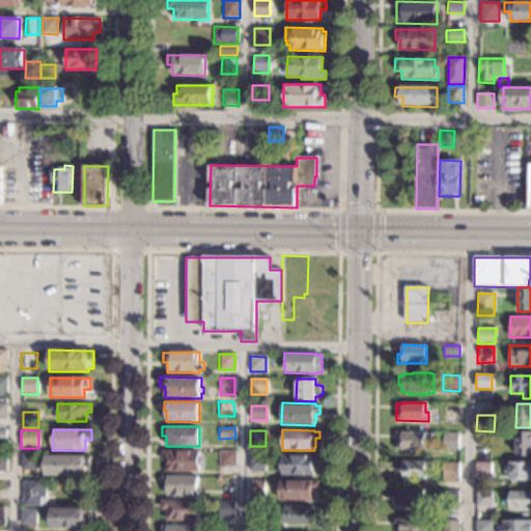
[(425,450),(416,450),(416,452),(412,452),(412,450),(396,450),(396,432),(401,432),(401,431),(425,432),(425,450)]
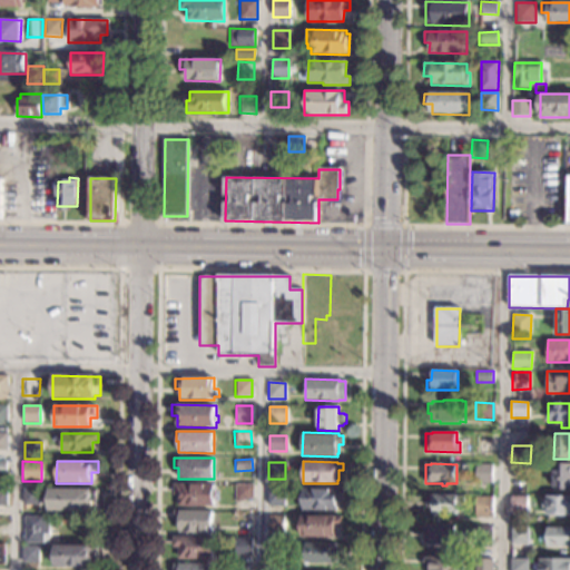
[(524,463),(524,474),(510,473),(511,463),(524,463)]
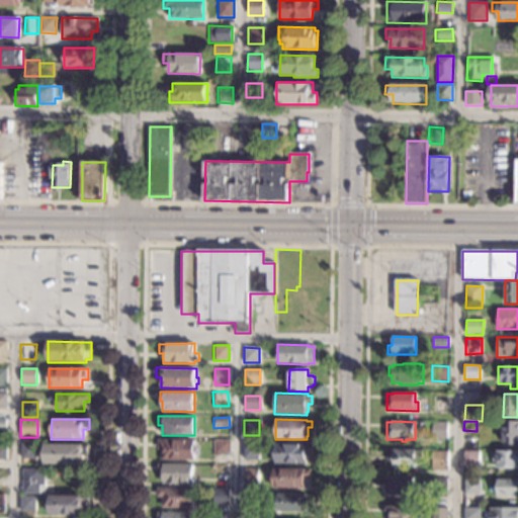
[(447,434),(433,434),(433,422),(448,422),(447,434)]
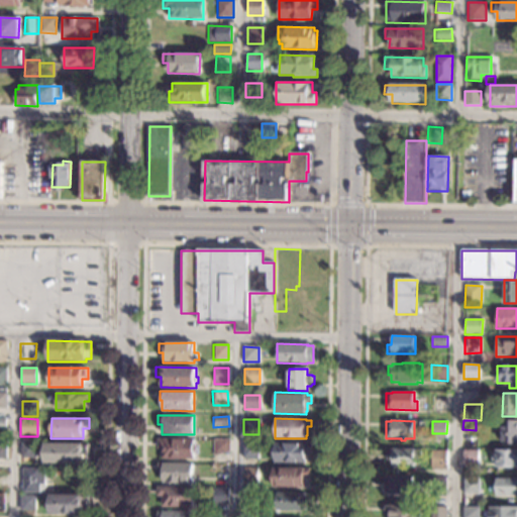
[(516,444),(502,444),(503,421),(516,421),(516,444)]
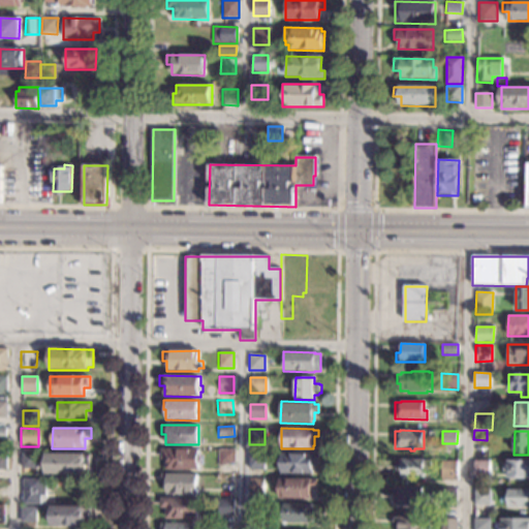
[(198,470),(165,470),(165,460),(160,460),(160,448),(198,449),(198,470)]
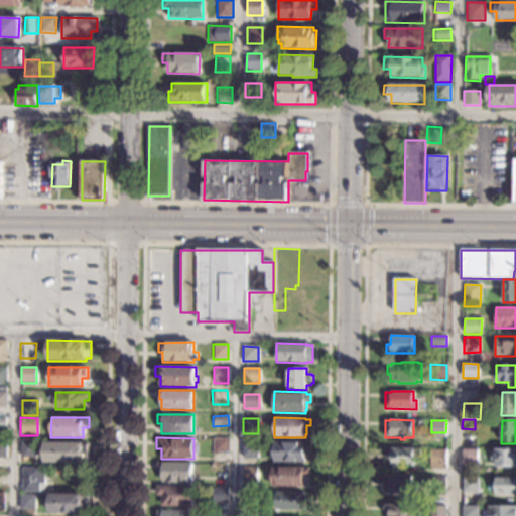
[(228,452),(213,456),(213,438),(228,438),(228,452)]
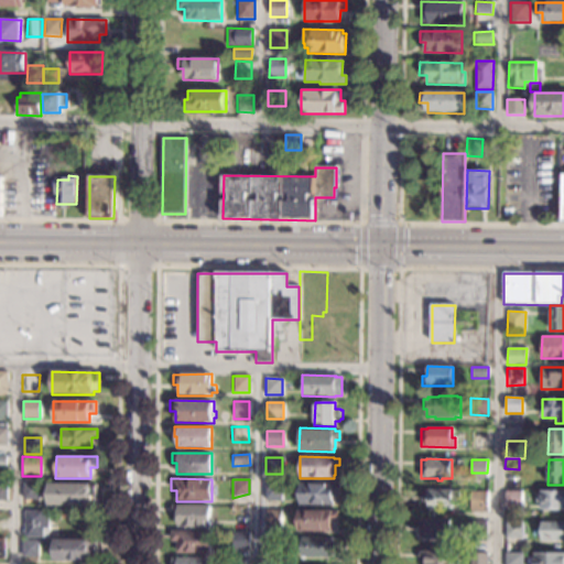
[(40,499),(23,499),(23,483),(40,484),(40,499)]
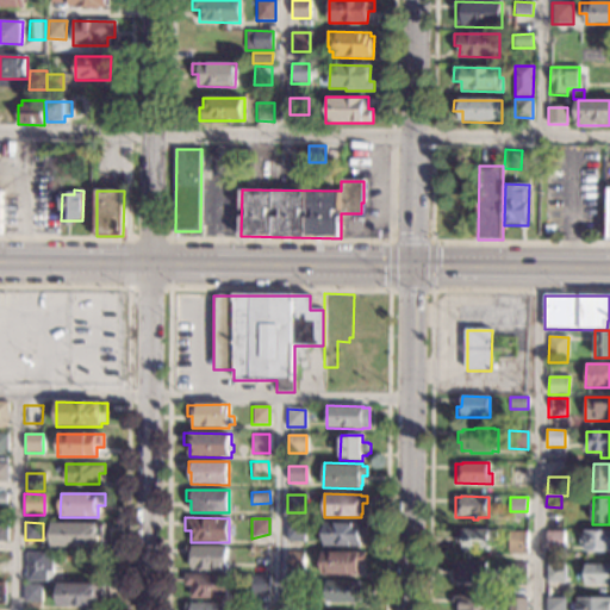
[(366,535),(360,535),(360,547),(323,546),(323,522),(366,523),(366,535)]
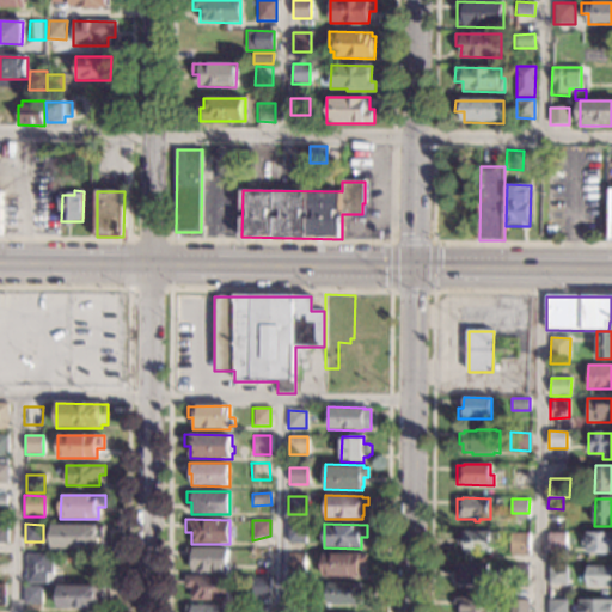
[(305,543),(286,543),(287,525),(288,525),(305,525),(305,543)]
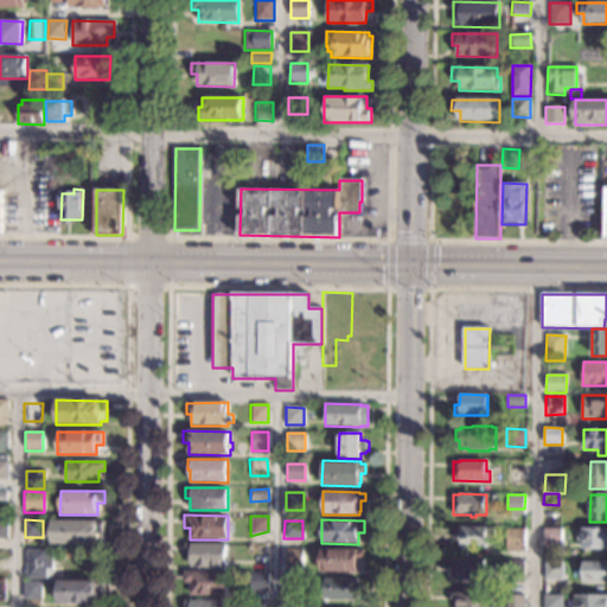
[(104,544),(51,544),(51,522),(104,522),(104,544)]
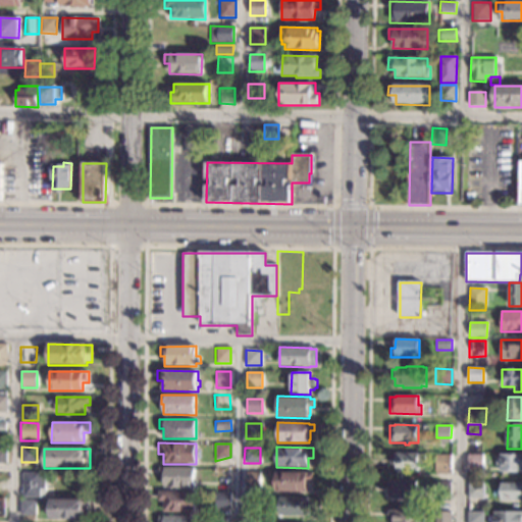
[(425,455),(425,463),(419,463),(419,471),(395,470),(395,465),(392,465),(393,459),(395,459),(395,454),(425,455)]
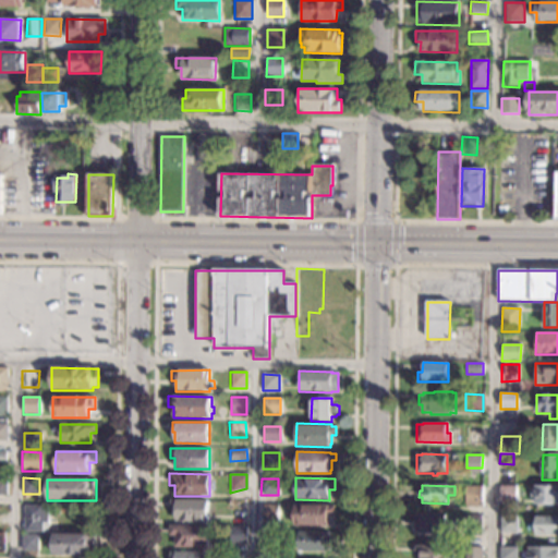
[(482,508),(464,508),(464,486),(482,487),(482,508)]
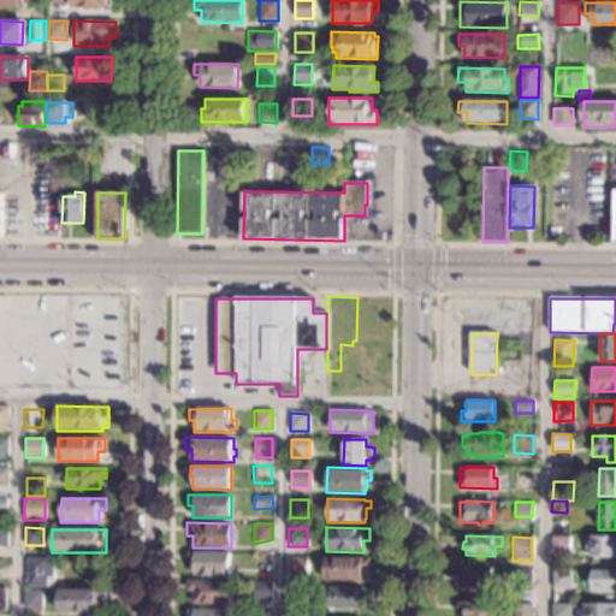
[(569,554),(552,554),(552,537),(569,537),(569,554)]
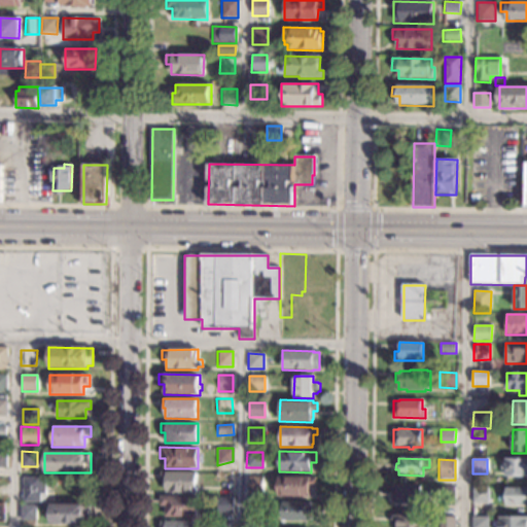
[(526,478),(504,478),(504,470),(500,470),(500,461),(503,461),(503,459),(526,459),(526,478)]
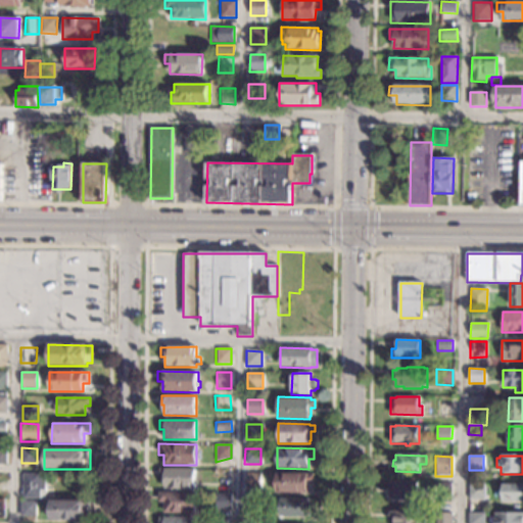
[(194,481),(196,481),(196,488),(181,488),(181,490),(171,490),(171,488),(163,488),(163,477),(159,477),(159,469),(194,469),(194,481)]
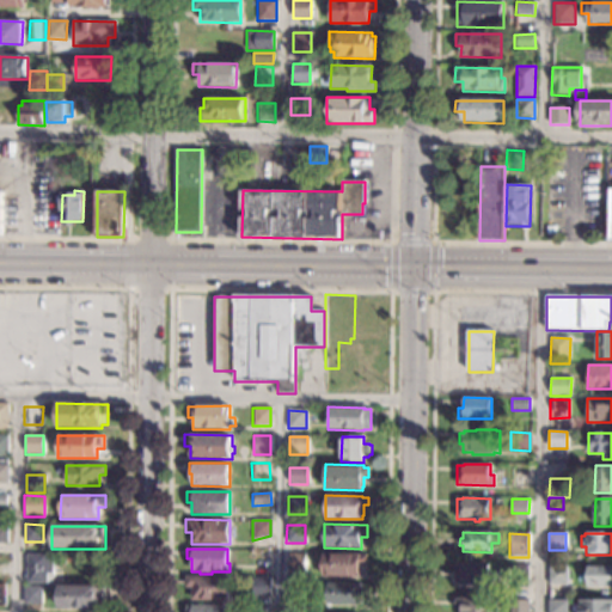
[(270,550),(270,568),(251,568),(252,550),(270,550)]
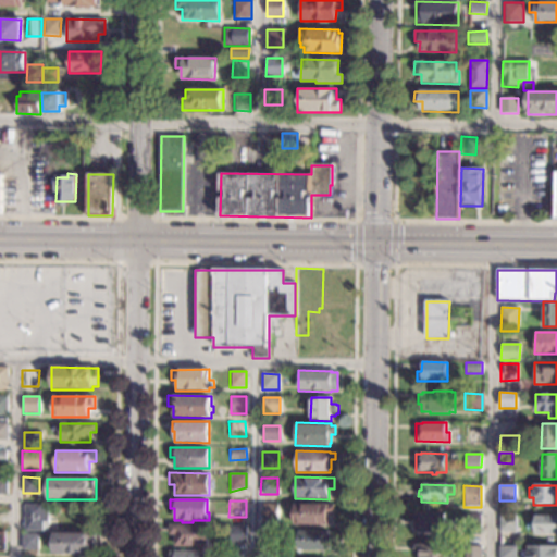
[(48,531),(24,531),(24,505),(48,504),(48,531)]
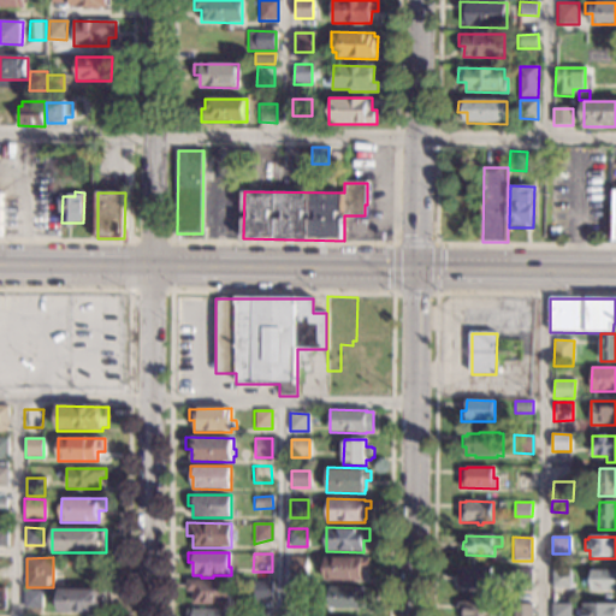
[(369,569),(363,569),(363,579),(362,579),(361,581),(353,581),(325,580),(325,557),(369,557),(369,569)]
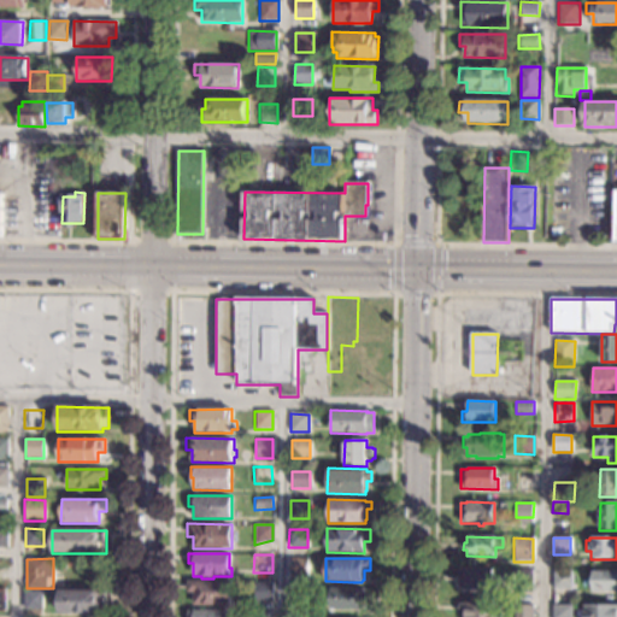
[(307,577),(291,579),(291,559),(307,559),(307,577)]
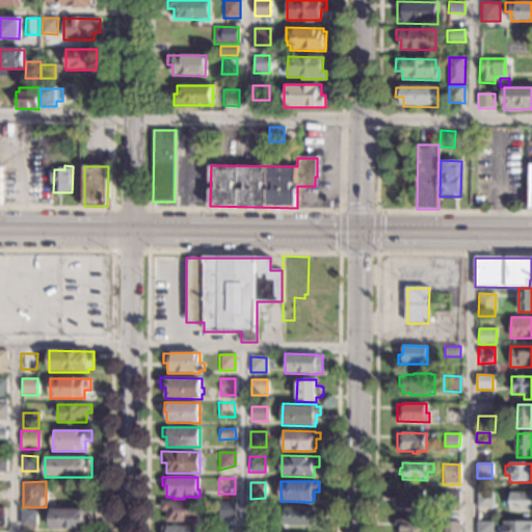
[(425,509),(396,509),(396,490),(425,490),(425,509)]
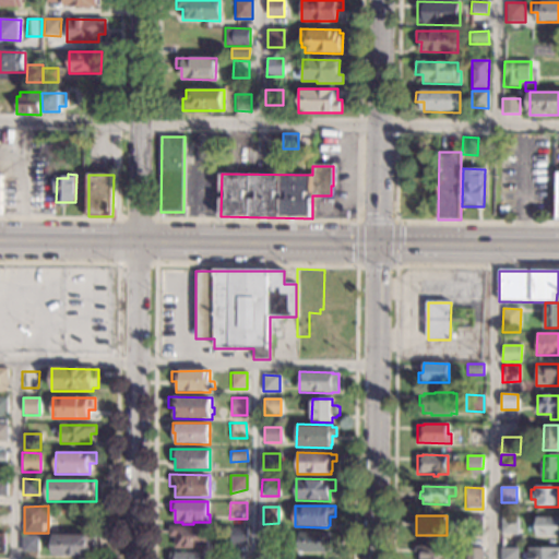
[(482,516),(482,531),(463,531),(463,516),(482,516)]
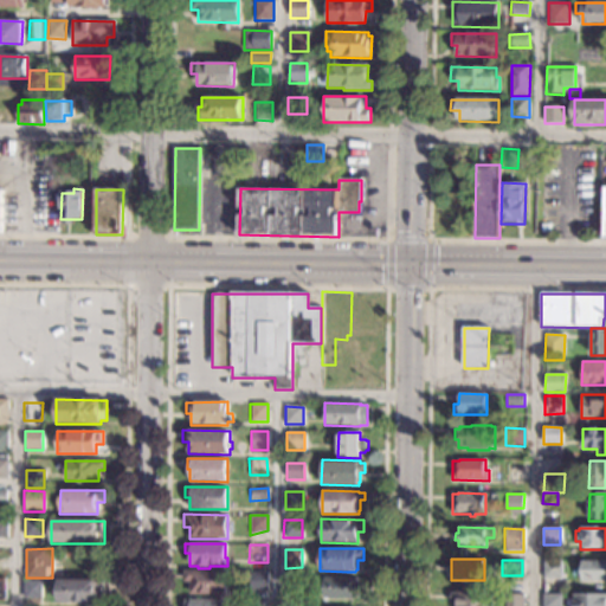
[(561,579),(543,579),(543,561),(561,561),(561,579)]
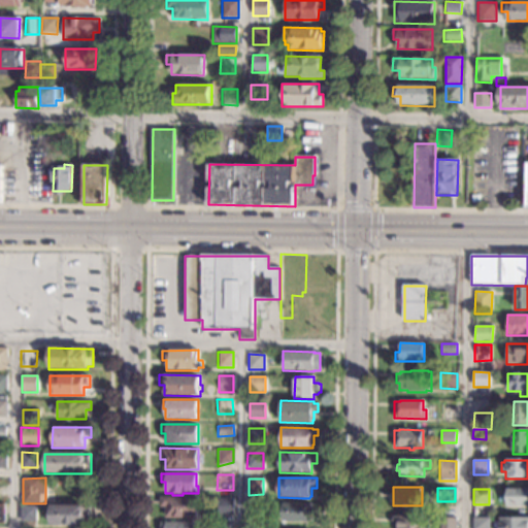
[(527,506),(506,506),(506,489),(527,489),(527,506)]
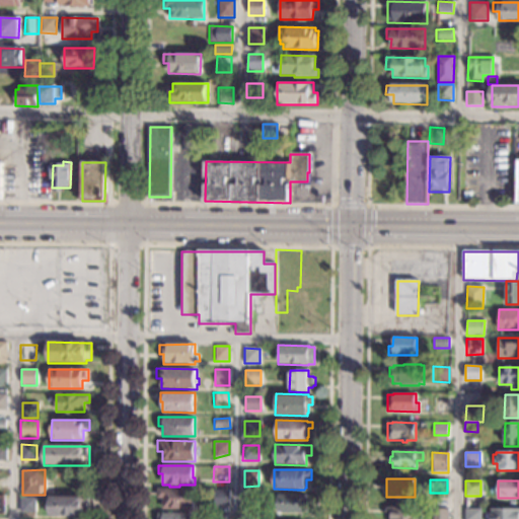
[(194,489),(194,509),(161,509),(161,499),(157,499),(157,489),(194,489)]
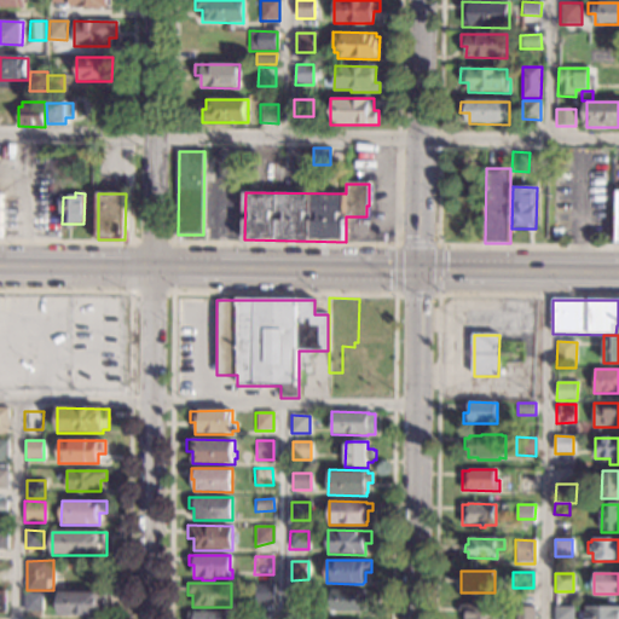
[(272,602),(255,603),(255,585),(272,584),(272,602)]
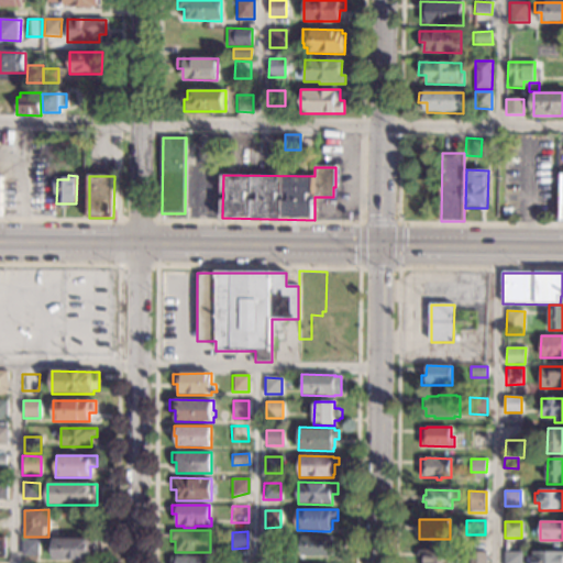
[(333,556),(300,556),(300,537),(333,537),(333,556)]
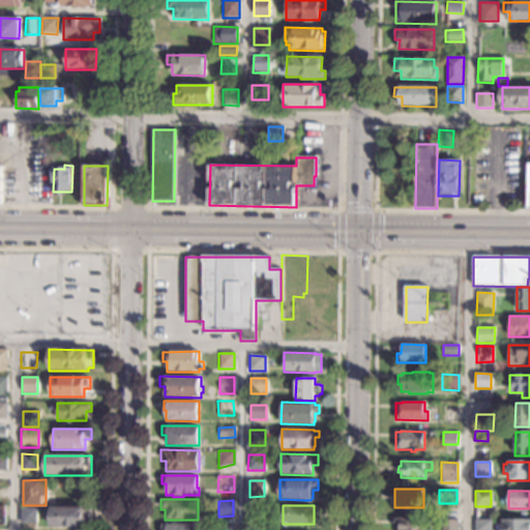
[(91,527),(51,528),(51,508),(91,507),(91,527)]
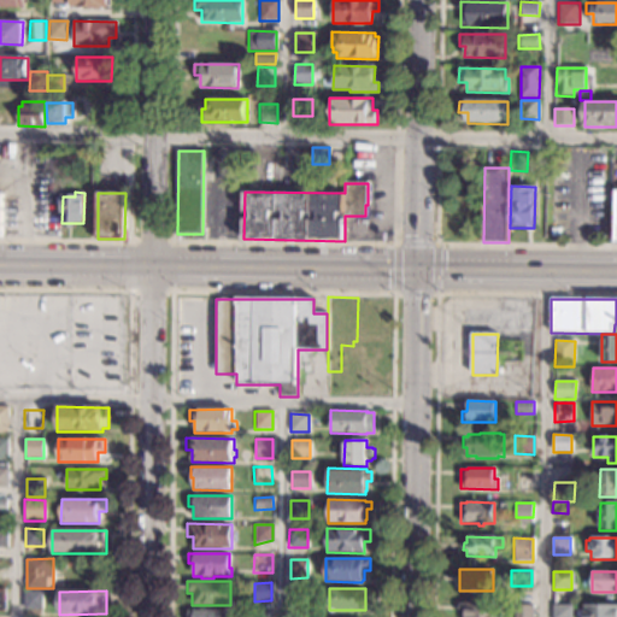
[(42,609),(24,609),(24,592),(42,592),(42,609)]
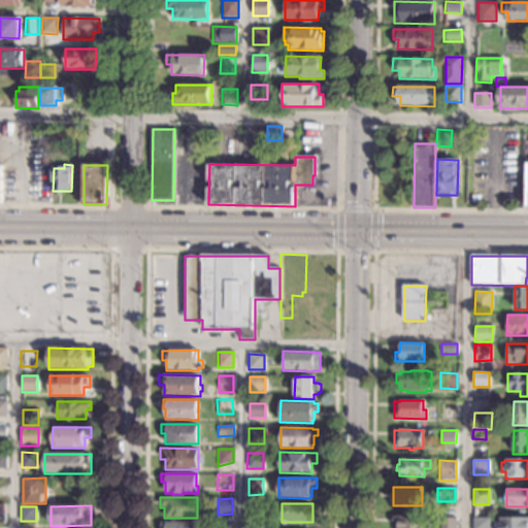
[(429,527),(397,527),(397,525),(393,525),(393,517),(430,517),(429,527)]
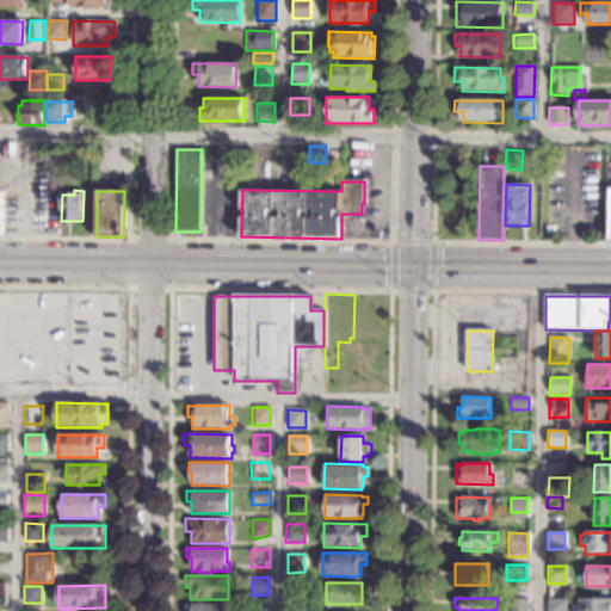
[(528,610),(508,610),(508,599),(524,599),(528,599),(528,610)]
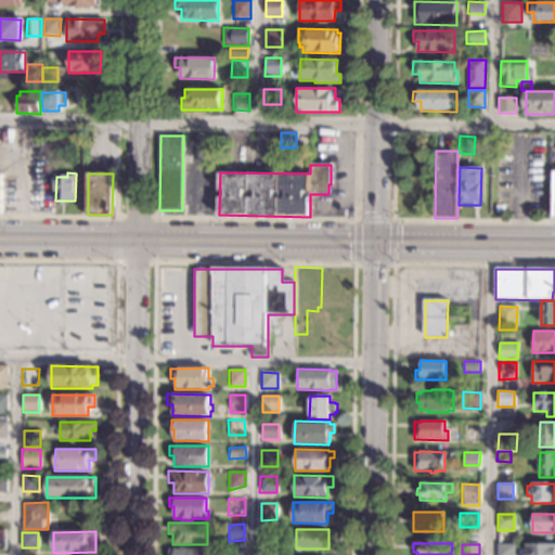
[(514,544),(514,554),(497,554),(497,544),(514,544)]
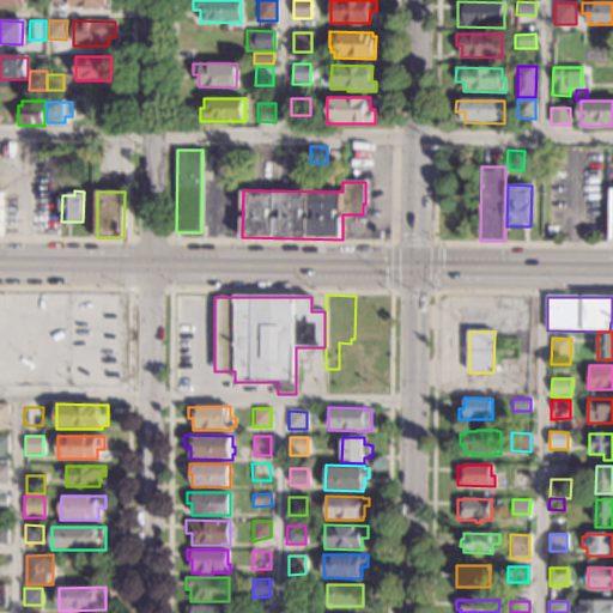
[(612,612),(578,612),(580,601),(612,601),(612,612)]
